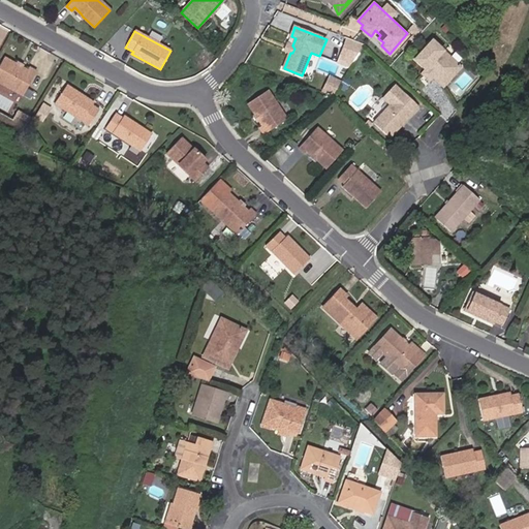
[(346,36),(336,62),(352,69),(363,43),(346,36)]
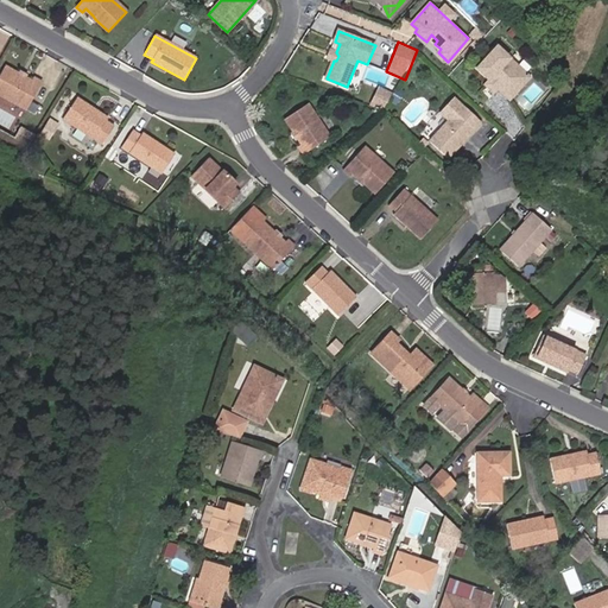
[(508,99),(529,76),(496,46),(476,69),(488,80),(496,88),(508,99)]
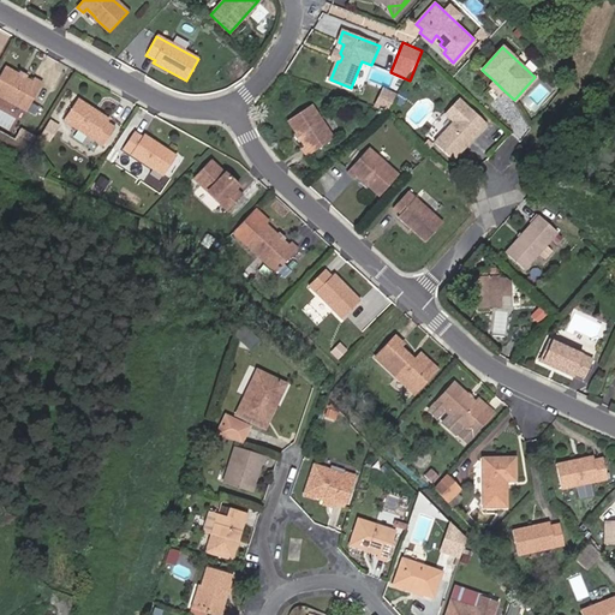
[(0,75),(0,97),(27,113),(42,83),(35,79),(34,83),(25,78),(27,76),(21,73),(21,75),(5,66),(0,75)]
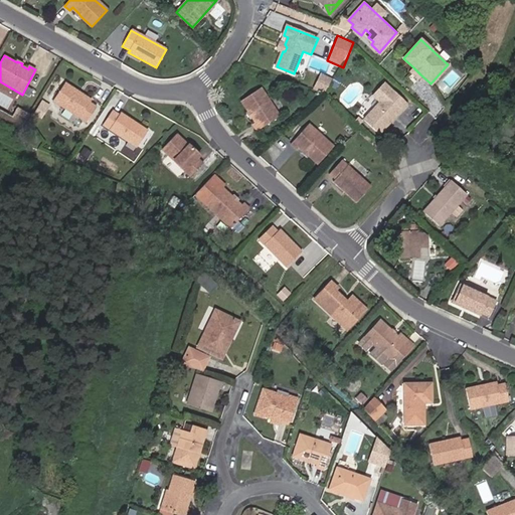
[(417,77),(420,74),(413,67),(411,71),(412,73),(415,76),(417,77)]
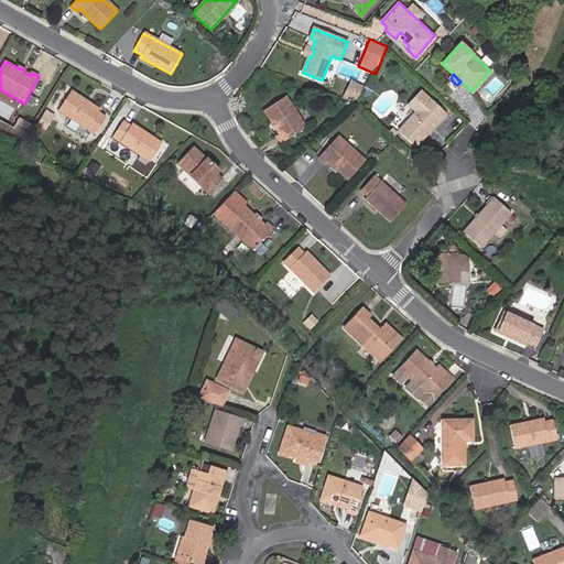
[(354,102),(364,87),(349,79),(340,98),(354,102)]
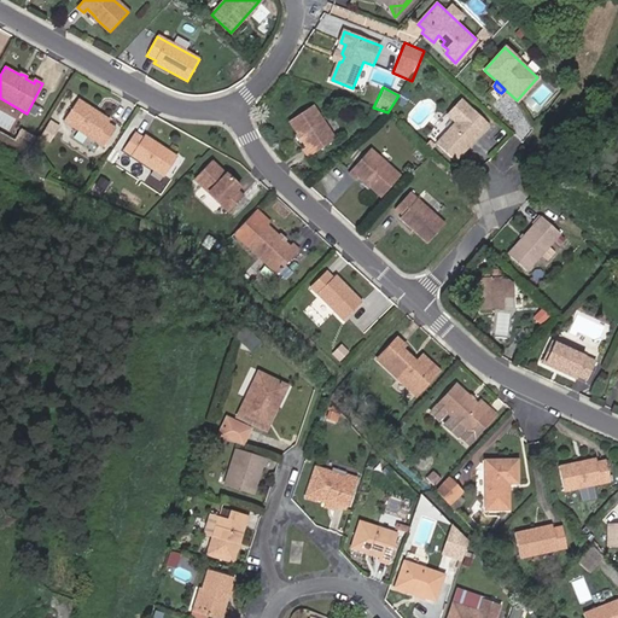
[(483,133),(478,129),(485,122),(460,98),(445,114),(454,122),(435,144),(455,163),(472,144),(471,143),(473,140),(474,141),(483,133)]
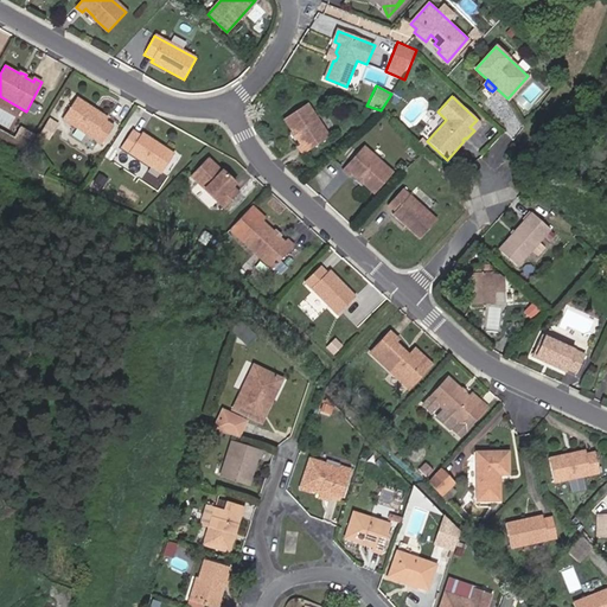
[(115,127),(107,121),(109,117),(76,97),(63,119),(103,145),(115,127)]
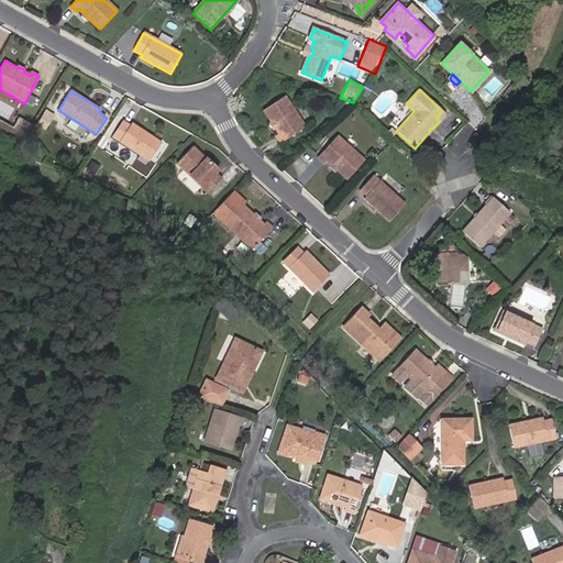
[(283,143),(305,128),(285,97),(266,109),(274,121),(276,124),(282,132),(277,135),(283,143)]
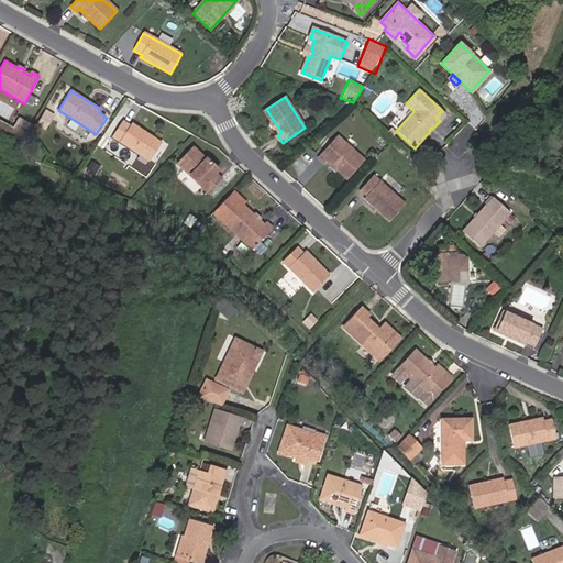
[(403,123),(414,111),(406,103),(395,116),(403,123)]
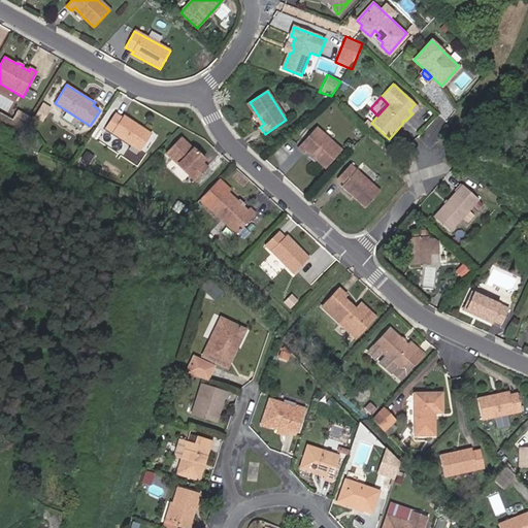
[(413,113),(419,107),(415,104),(408,110),(413,113)]
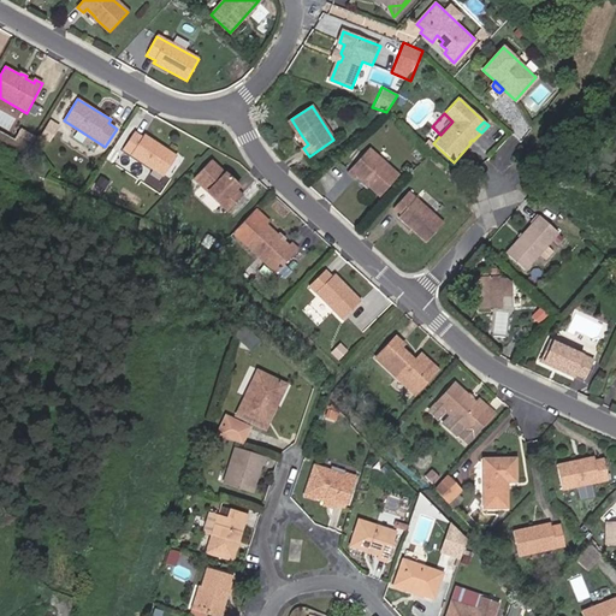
[(165,176),(178,157),(144,134),(142,137),(135,131),(124,149),(165,176)]
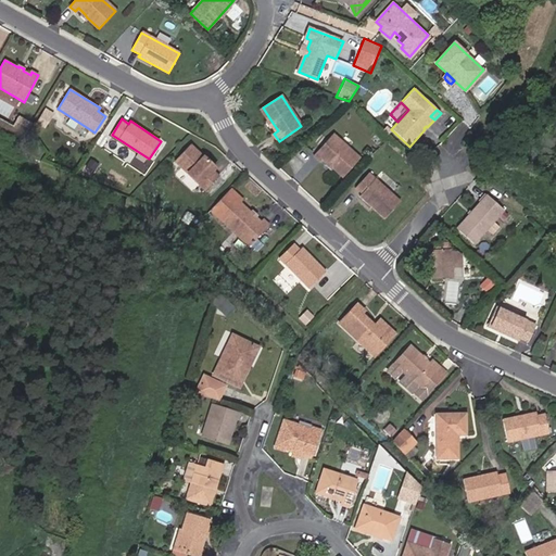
[(332,166),(344,176),(359,160),(331,135),(314,154),(320,160),(323,156),(329,163),(332,166)]
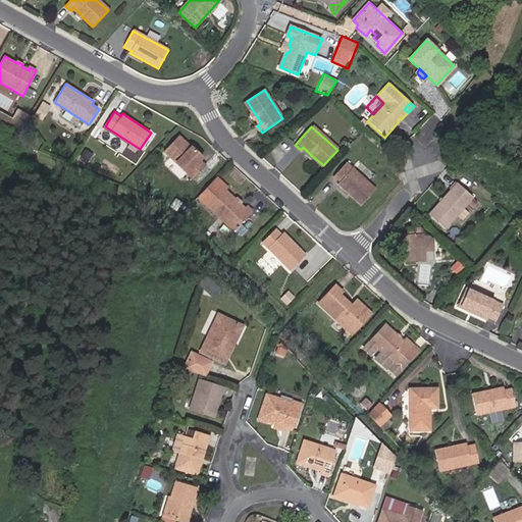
[(203,158),(194,150),(193,151),(190,149),(192,147),(178,136),(164,151),(194,178),(206,165),(201,160),(203,158)]
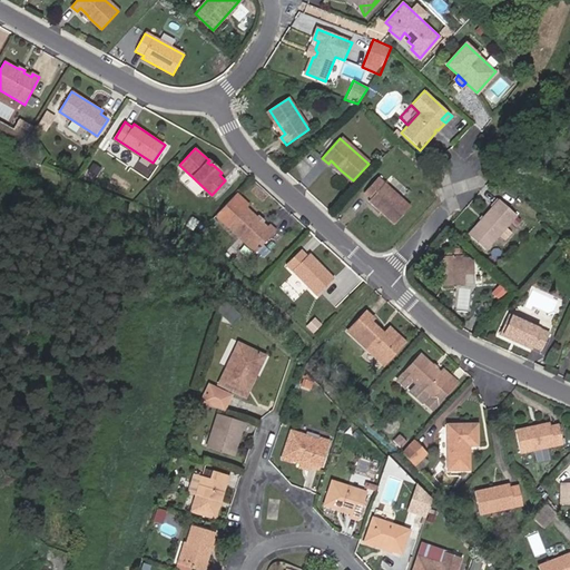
[(394,225),(410,207),(377,178),(364,193),(371,198),(369,202),(394,225)]
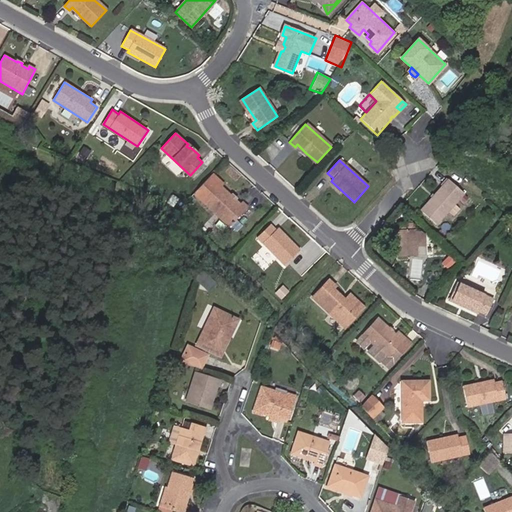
[(223,185),(212,174),(194,193),(229,227),(231,225),(237,231),(242,225),(236,220),(248,207),(243,203),(240,205),(235,200),(231,196),(221,187),(223,185)]
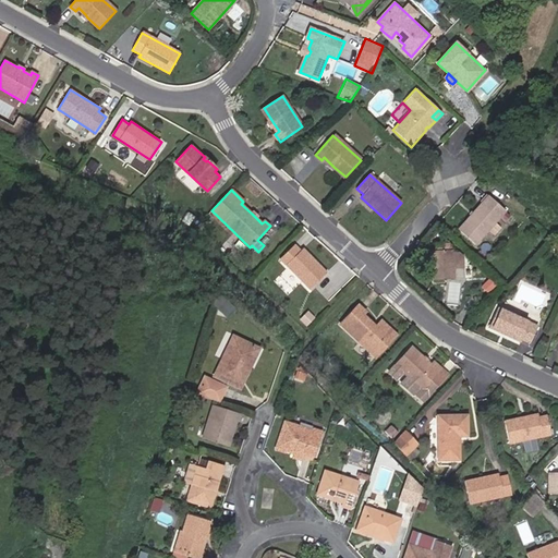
[(458,230),(474,244),(505,210),(488,196),(458,230)]
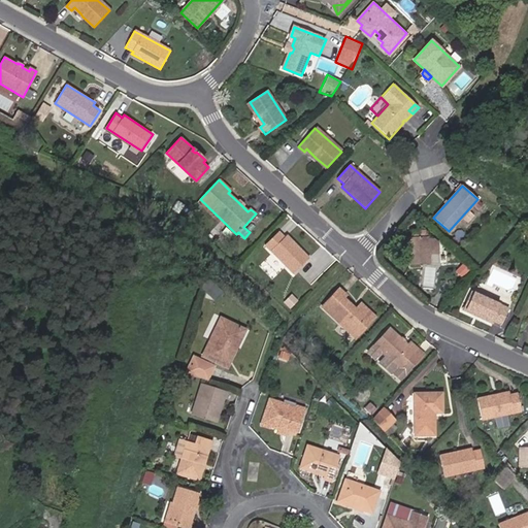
[(177,212),(184,204),(179,200),(172,207),(177,212)]
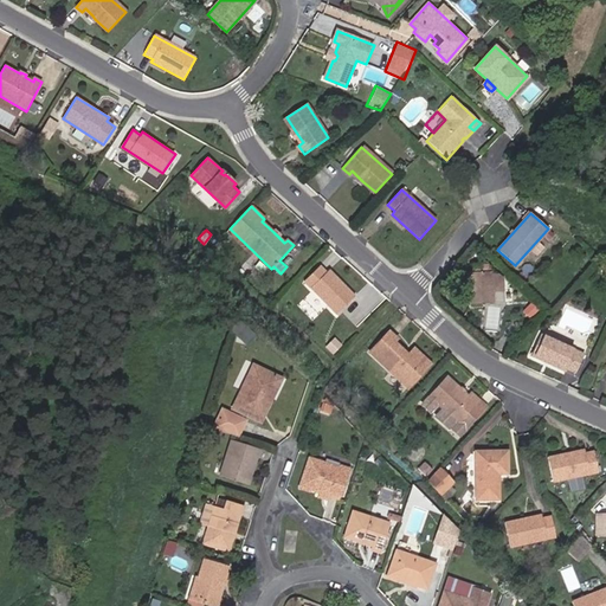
[(491,291),(503,291),(503,277),(498,274),(490,275),(491,272),(489,272),(489,264),(471,265),(471,272),(468,272),(468,289),(470,289),(471,304),(492,303),(491,291)]
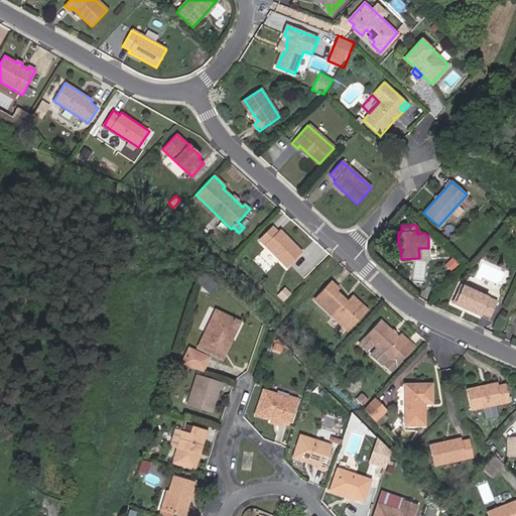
[(287,267),(302,253),(280,230),(278,232),(272,226),(260,239),(287,267)]
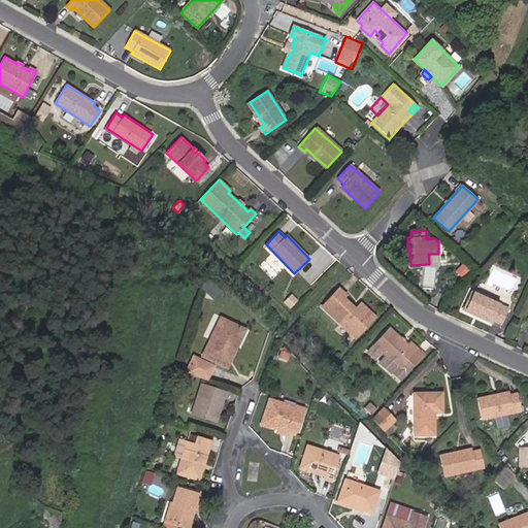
[(222,295),(205,281),(202,292),(215,303),(222,295)]
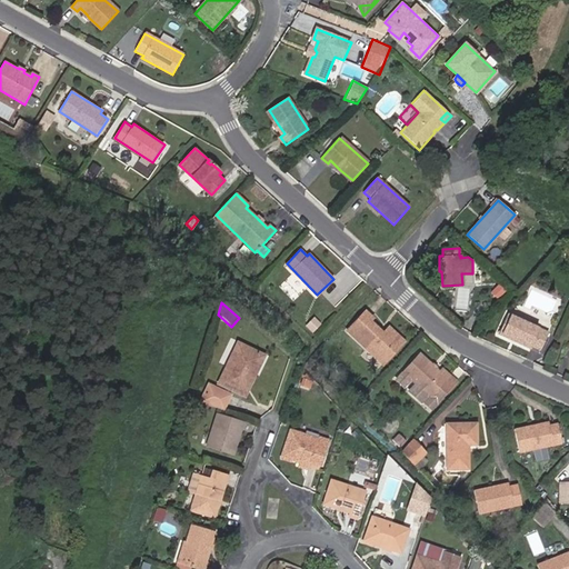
[(386,331),(383,333),(370,321),(372,318),(366,312),(348,331),(381,362),(386,357),(385,356),(390,349),(393,339),(386,331)]
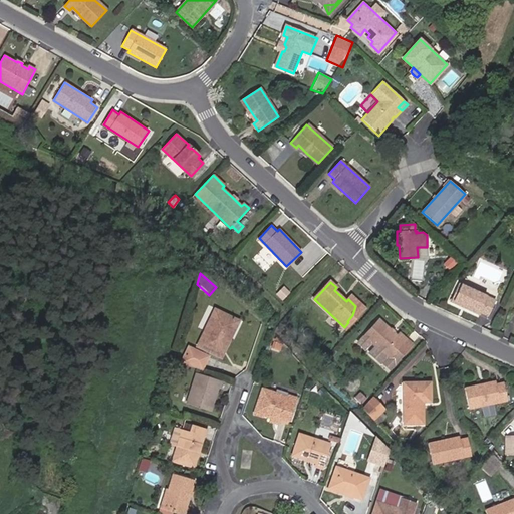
[(488,316),(495,301),(458,284),(450,302),(465,309),(467,306),(471,308),(470,311),(479,315),(480,313),(488,316)]
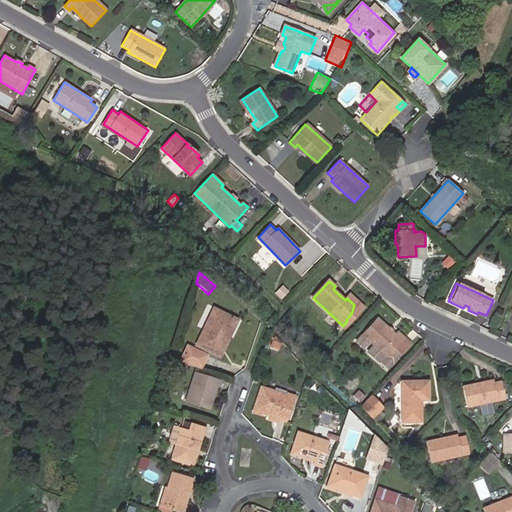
[(343,326),(345,327),(364,307),(350,295),(347,298),(354,305),(351,314),(346,320),(347,321),(343,326)]
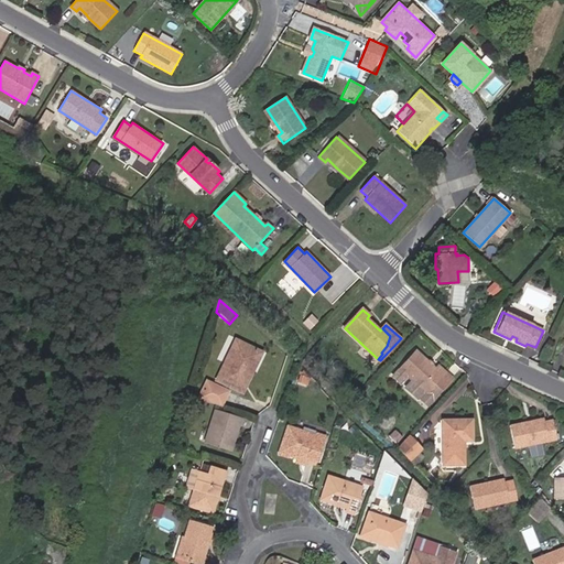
[(247,370),(253,375),(262,356),(238,344),(218,383),(236,392),(247,370)]
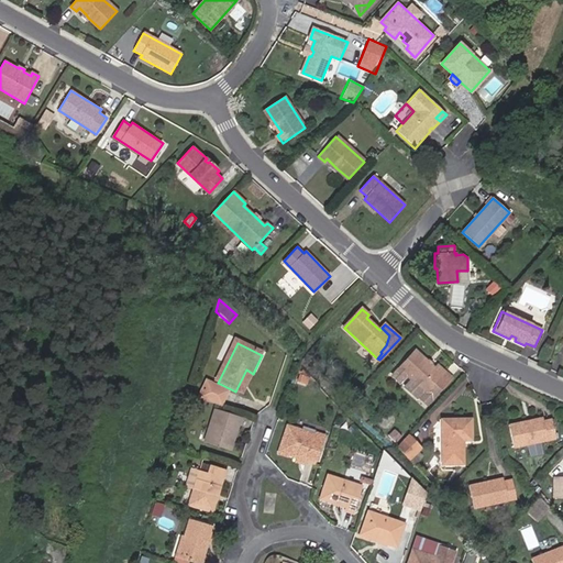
[(426,405),(451,377),(438,365),(435,366),(416,350),(392,376),(398,383),(405,375),(410,379),(404,387),(416,398),(422,390),(426,393),(420,399),(426,405)]
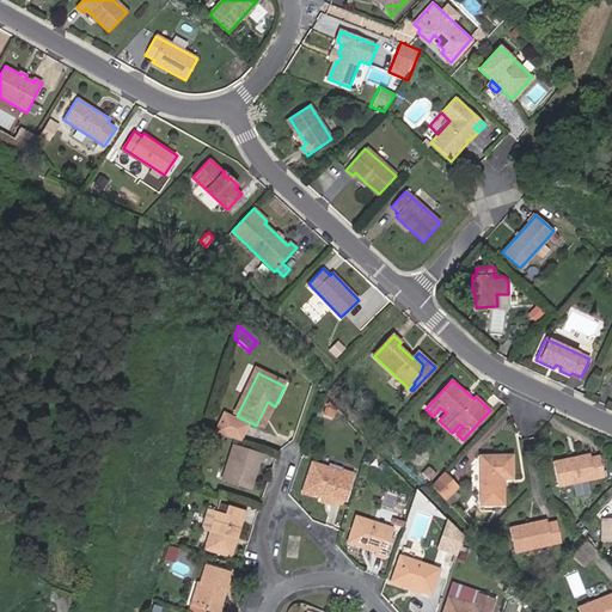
[(264,429),(275,407),(268,402),(256,426),(264,429)]
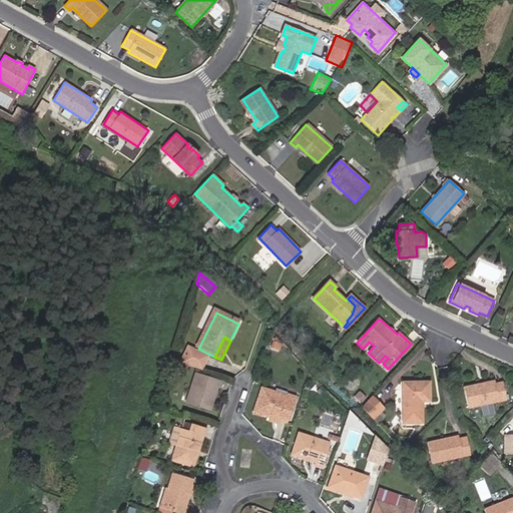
[(207,360),(188,351),(180,368),(200,374),(207,360)]
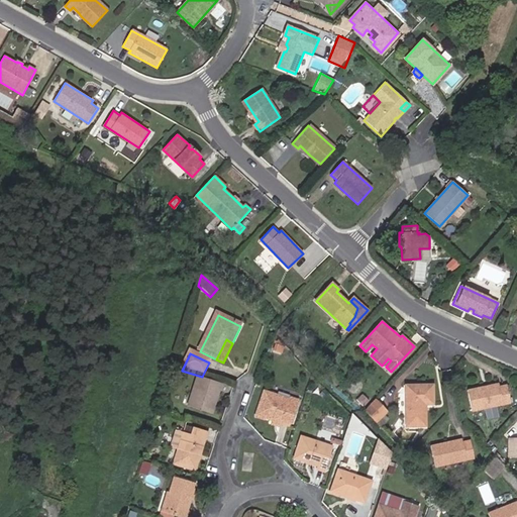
[(209,418),(218,389),(197,382),(188,413),(209,418)]
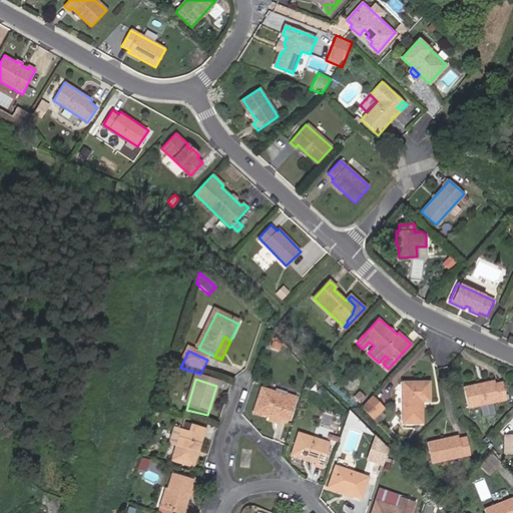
[(468,407),(506,399),(503,382),(495,383),(494,380),(478,384),(478,387),(473,388),(473,385),(464,387),(468,407)]
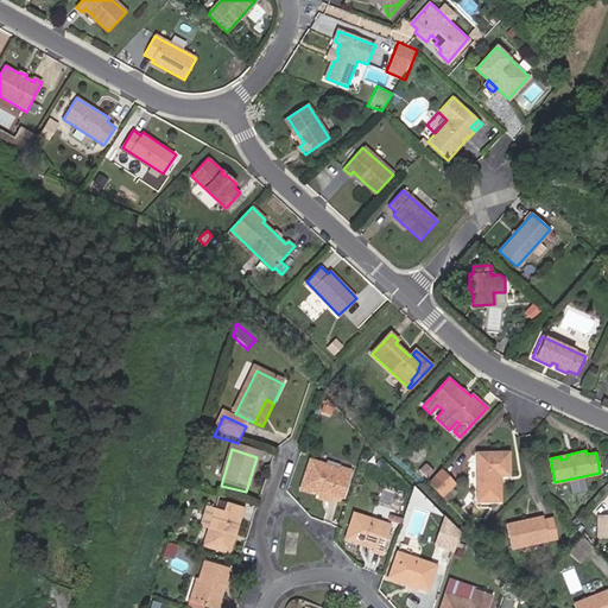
[(496,475),(510,475),(508,453),(476,453),(477,501),(500,500),(500,480),(496,480),(496,475)]
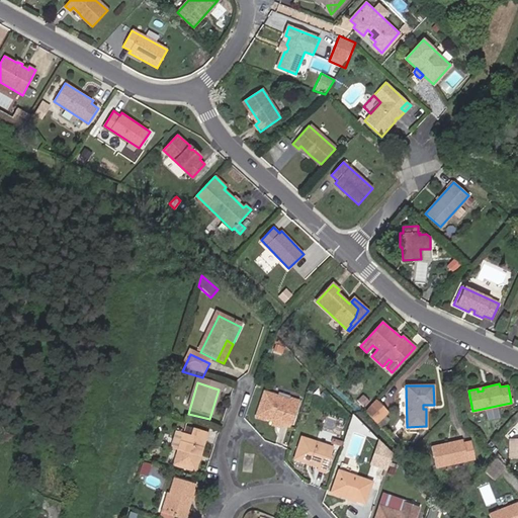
[(272,422),(282,425),(283,423),(291,425),(298,403),(290,400),(289,402),(264,394),(257,418),(272,422)]
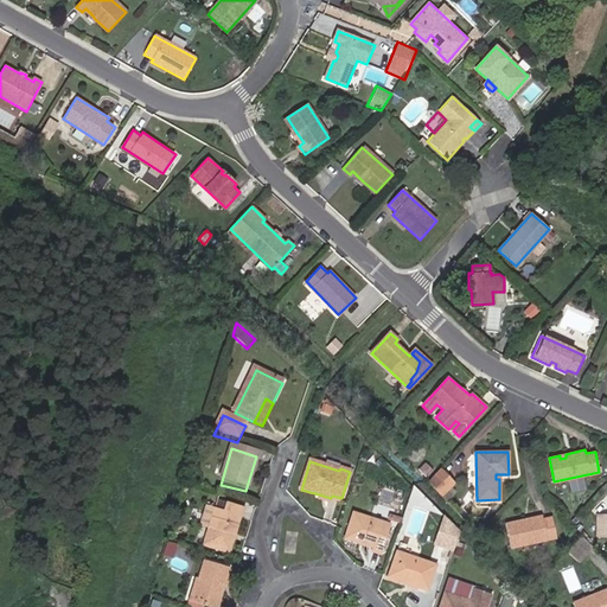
[(426,478),(432,471),(425,464),(419,471),(426,478)]
